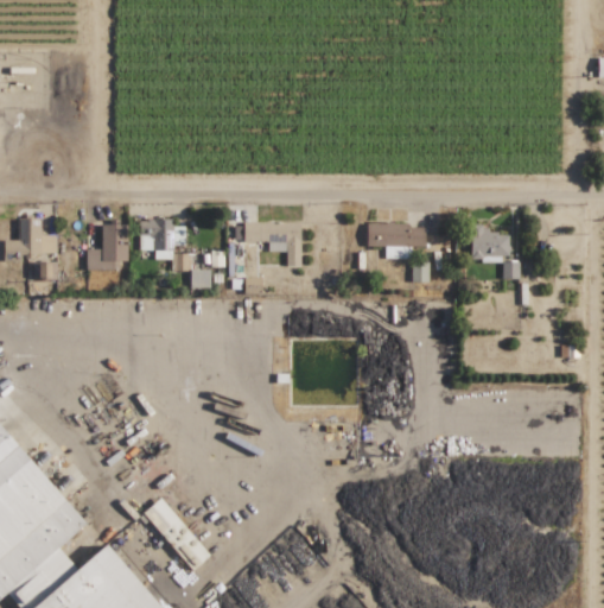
[(58,234),(42,234),(42,217),(19,217),(20,240),(6,240),(6,260),(35,260),(35,278),(52,278),(52,263),(58,263),(58,234)]
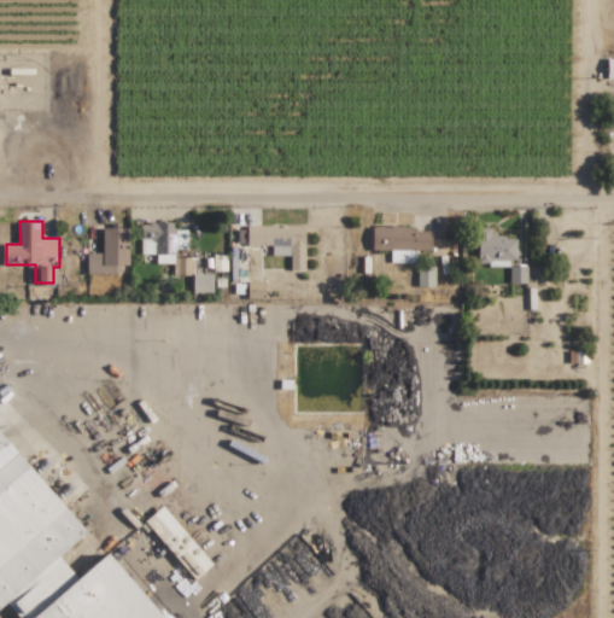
[(158,263),(176,263),(177,249),(189,249),(189,229),(179,229),(179,223),(144,222),(144,254),(158,254),(158,263)]
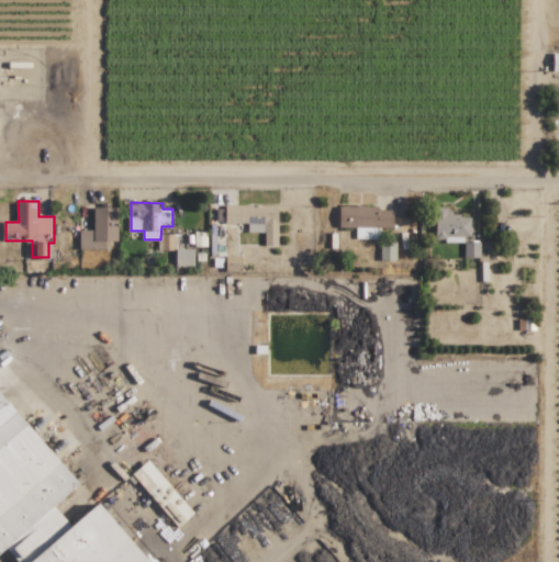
[(81,248),(112,249),(112,242),(119,242),(119,208),(96,206),(96,231),(81,229),(81,248)]
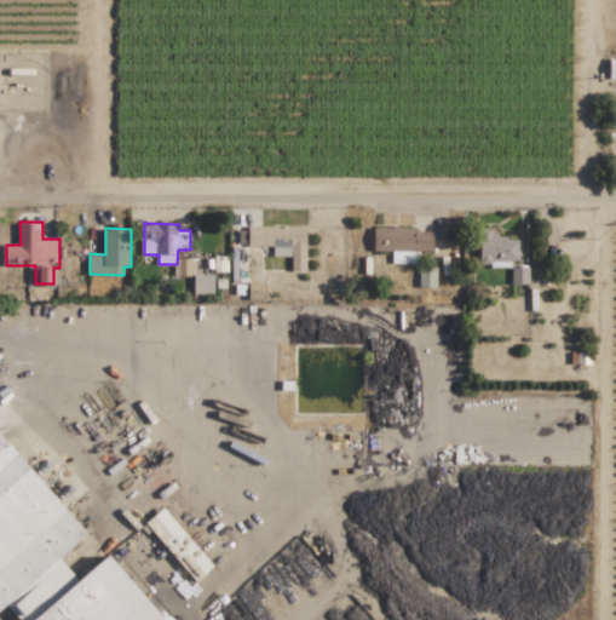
[(435,229),(375,228),(375,251),(395,251),(395,263),(420,263),(420,251),(435,251),(435,229)]
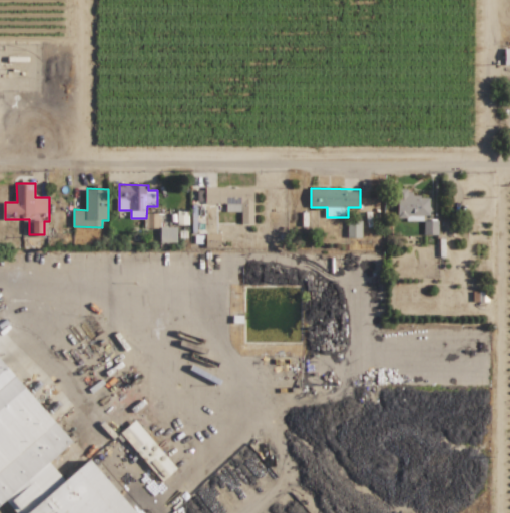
[(430,196),(412,196),(412,189),(399,188),(398,219),(429,220),(430,196)]
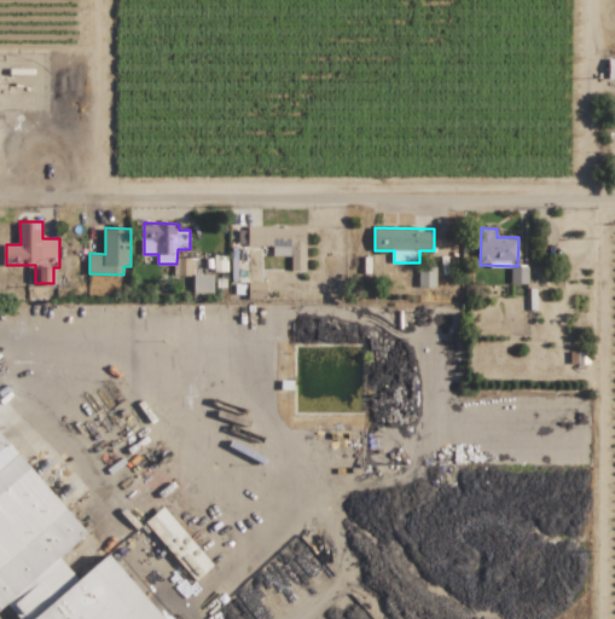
[(178,275),(196,275),(197,258),(178,258),(178,275)]
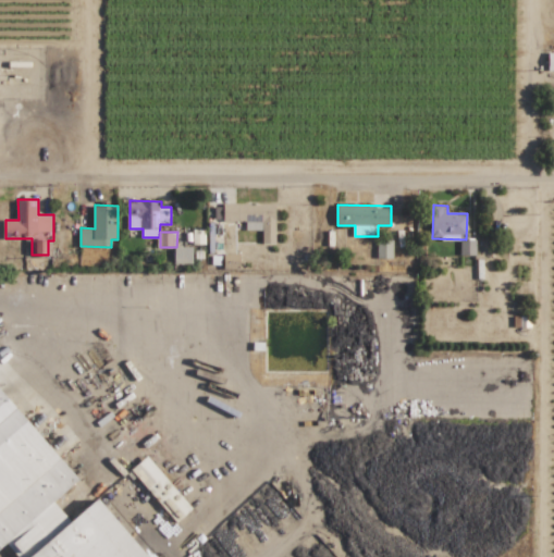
[(478,239),(463,238),(463,256),(478,256),(478,239)]
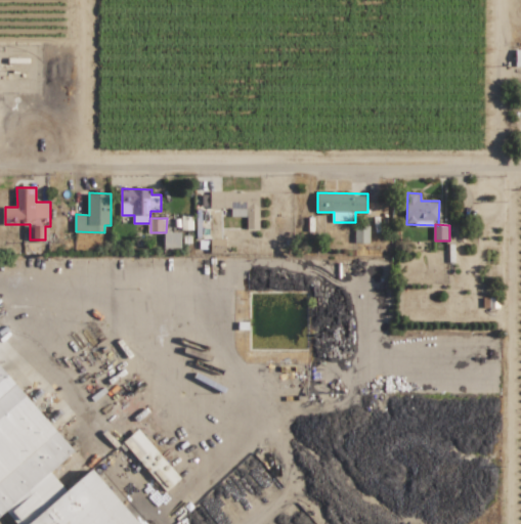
[(371,226),(356,225),(356,243),(371,243),(371,226)]
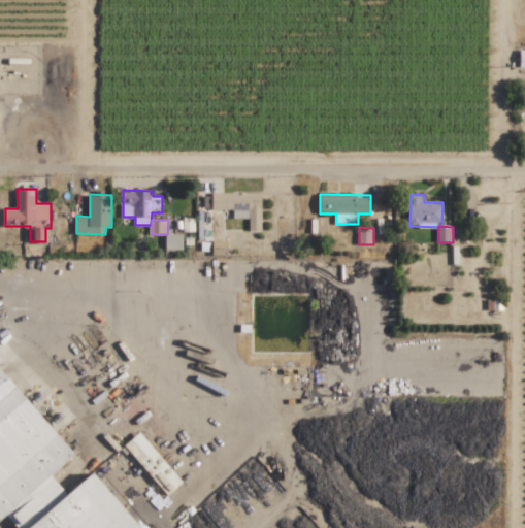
[(184,234),(167,233),(167,250),(184,250),(184,234)]
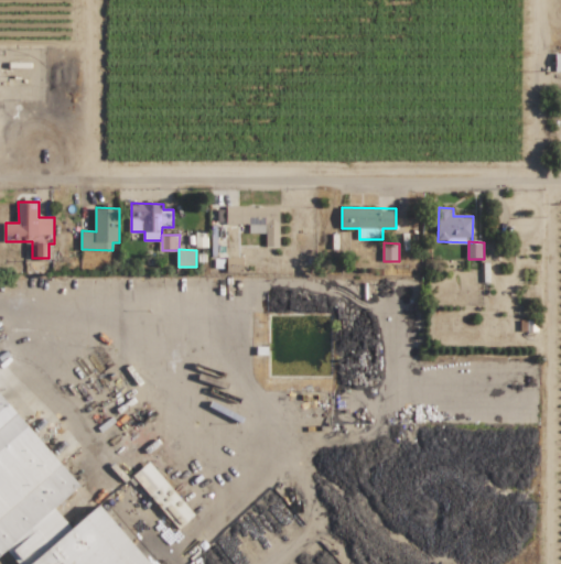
[(244,257),(227,257),(227,271),(244,272),(244,257)]
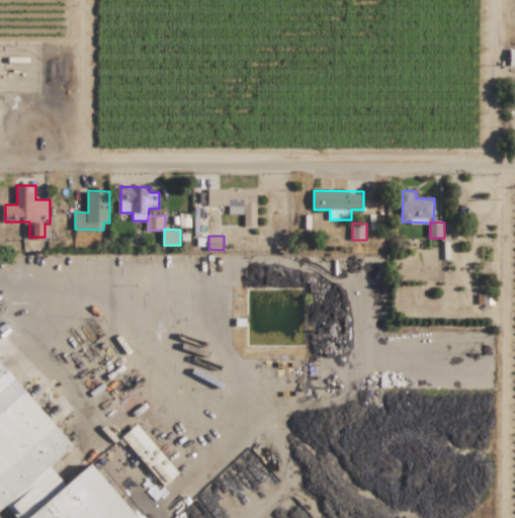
[(19,517),(138,517),(92,462),(66,485),(51,465),(72,448),(0,359),(0,510),(8,504),(19,517)]
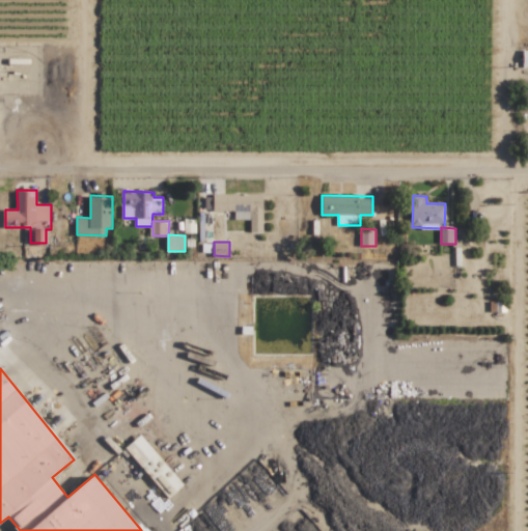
[(185,485),(142,434),(127,447),(168,498),(185,485)]
